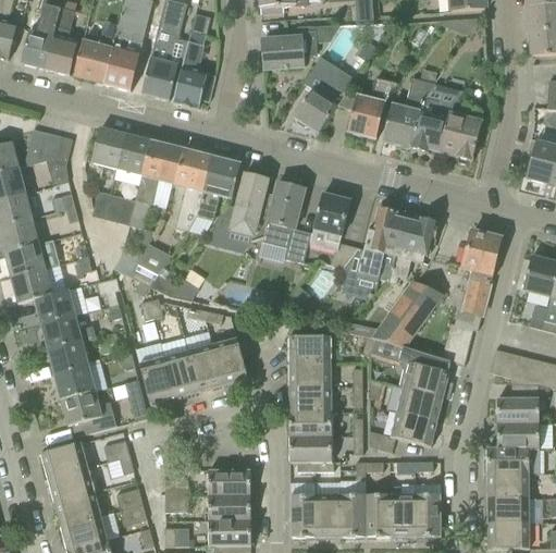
[(0,57),(8,59),(16,25),(8,23),(12,3),(11,2),(12,0),(0,0),(0,57)]
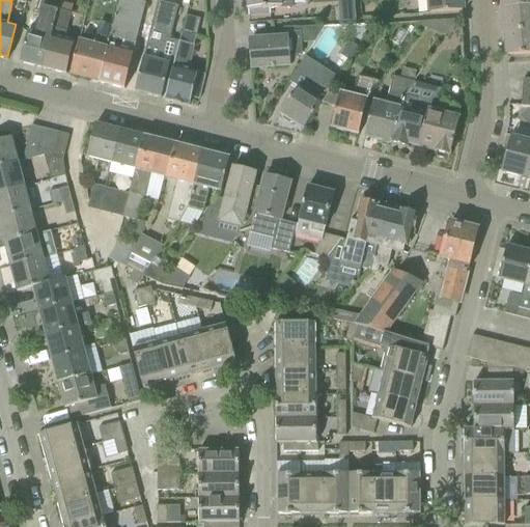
[(37,0),(36,6),(35,8),(40,9),(35,31),(27,29),(20,59),(42,65),(58,0),(37,0)]
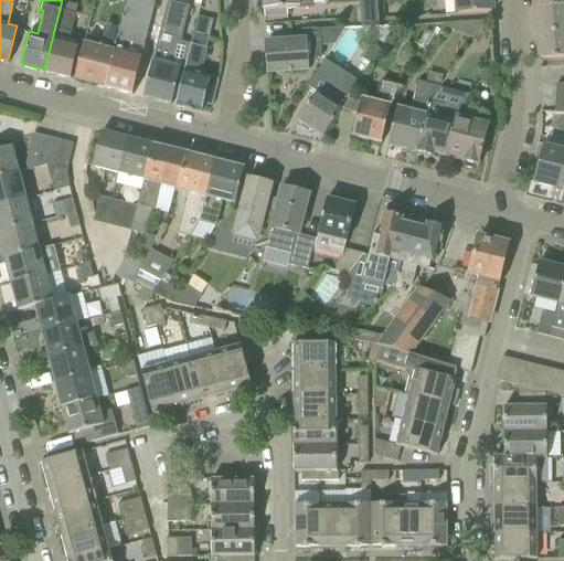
[(68,39),(77,2),(67,0),(62,0),(44,70),(70,76),(78,41),(68,39)]
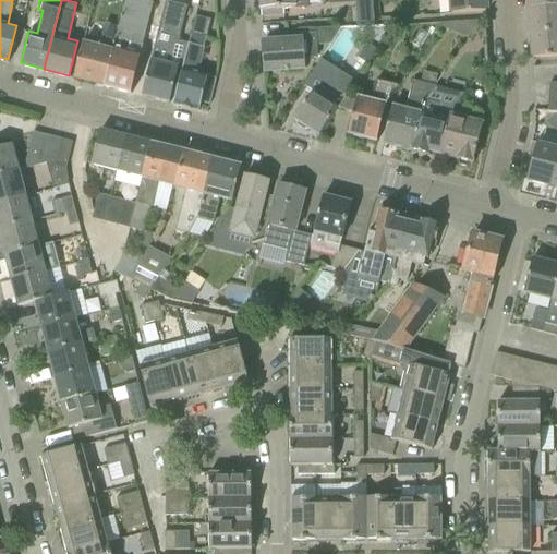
[(143,43),(152,4),(153,0),(124,0),(122,10),(112,47),(104,84),(130,91),(141,51),(130,48),(132,39),(143,43)]
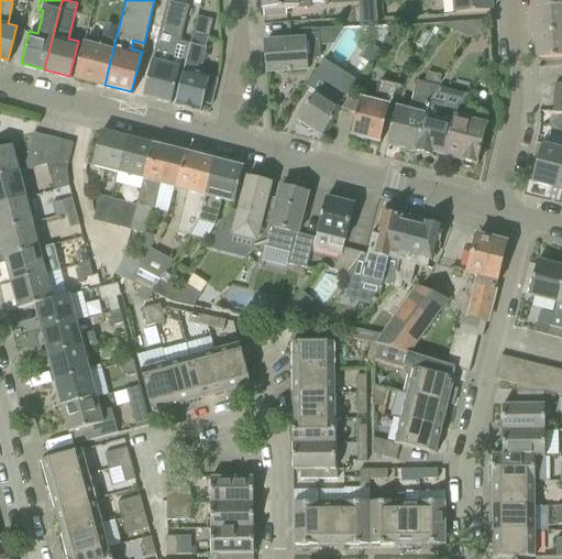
[(179,37),(180,34),(188,4),(172,0),(166,0),(164,8),(143,94),(171,101),(179,66),(184,67),(190,41),(179,37)]
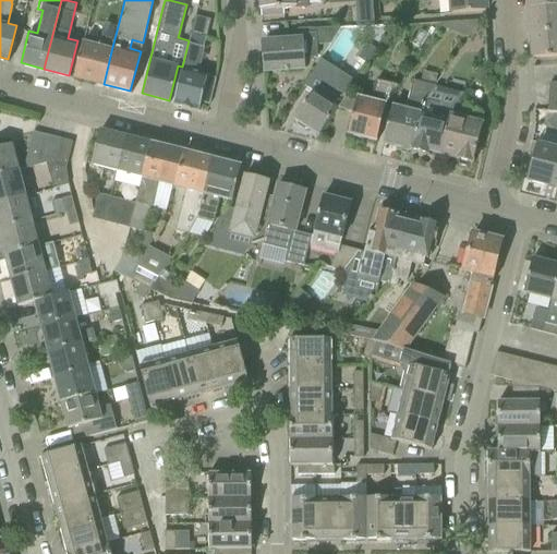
[(259,0),(261,13),(283,11),(283,5),(294,4),(294,0),(259,0)]
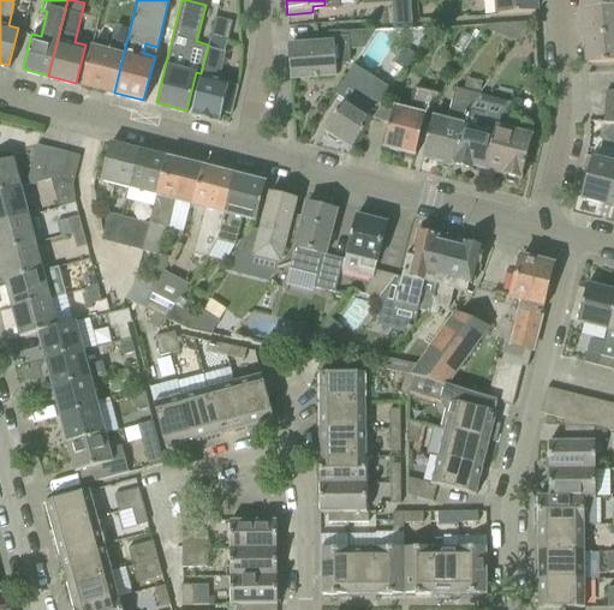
[(496,0),(498,11),(535,9),(534,0),(496,0)]
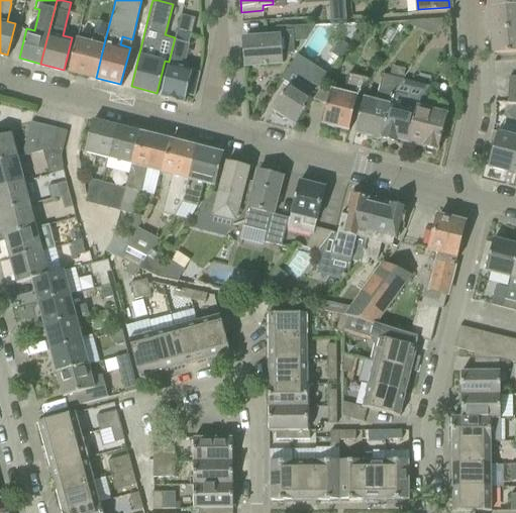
[(366,11),(365,2),(353,3),(354,12),(366,11)]
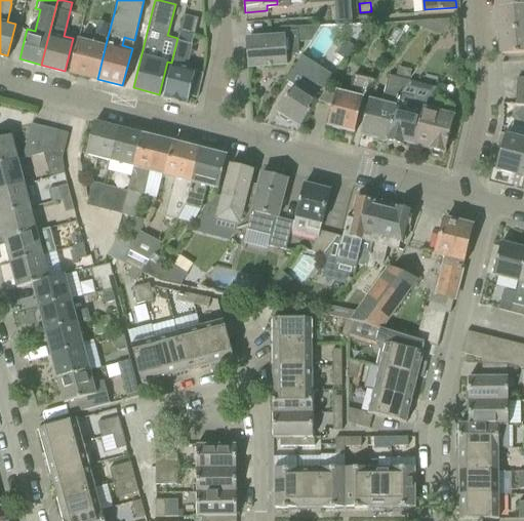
[(523,2),(497,4),(499,28),(523,26),(523,2)]
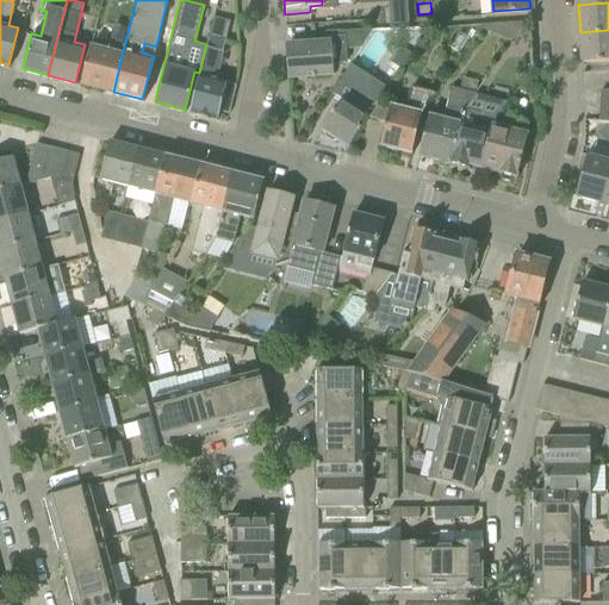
[(502,20),(502,33),(510,36),(527,19),(502,20)]
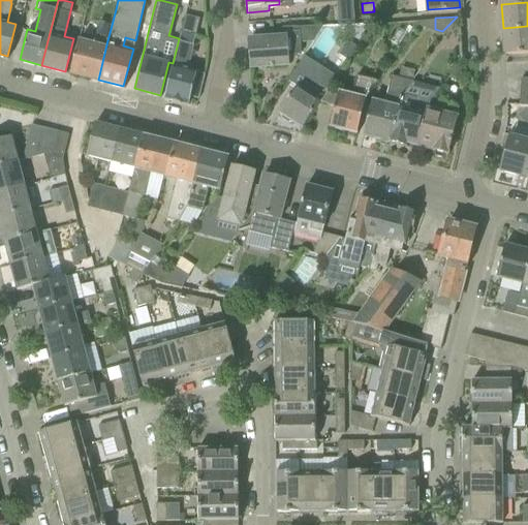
[(287,62),(287,53),(299,52),(301,49),(300,40),(313,39),(323,22),(294,24),(296,29),(269,31),(269,35),(248,37),(250,65),(287,62)]
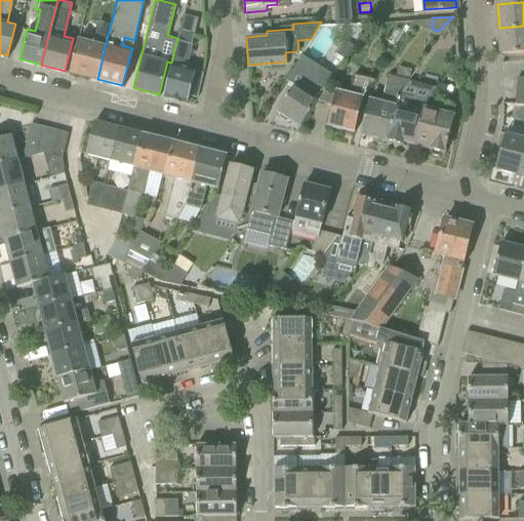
[(523,26),(499,28),(501,51),(523,49),(523,26)]
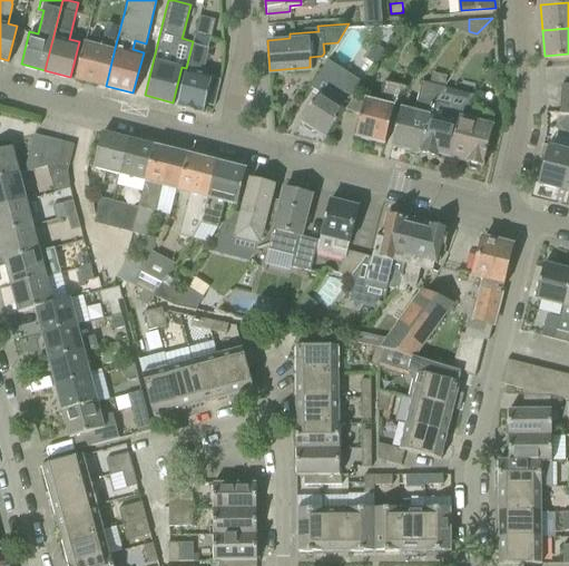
[(214,104),(221,77),(202,72),(208,47),(207,47),(211,33),(196,29),(193,41),(186,68),(177,104),(203,110),(205,101),(214,104)]
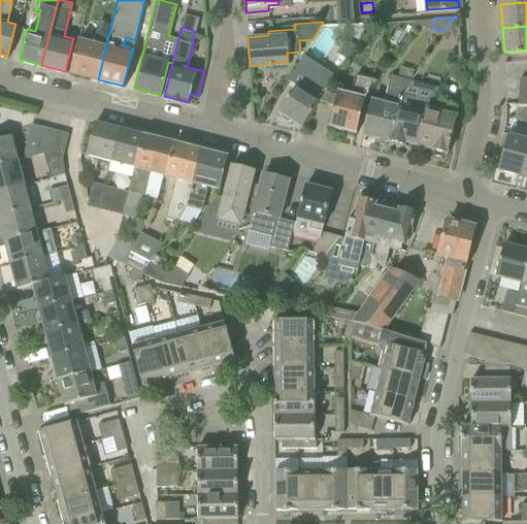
[(98,79),(106,44),(94,41),(78,37),(69,72),(98,79)]
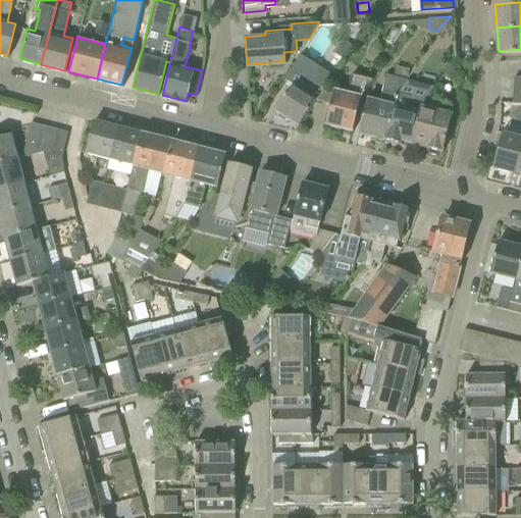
[(334,51),(344,56),(352,43),(343,38),(334,51)]
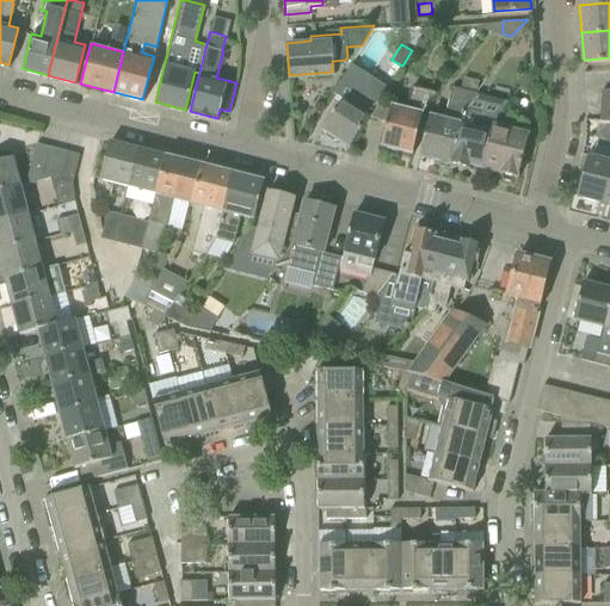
[(369,113),(377,103),(388,85),(350,61),(340,76),(333,91),(340,96),(320,128),(324,130),(326,135),(332,138),(337,137),(349,146),(369,113)]
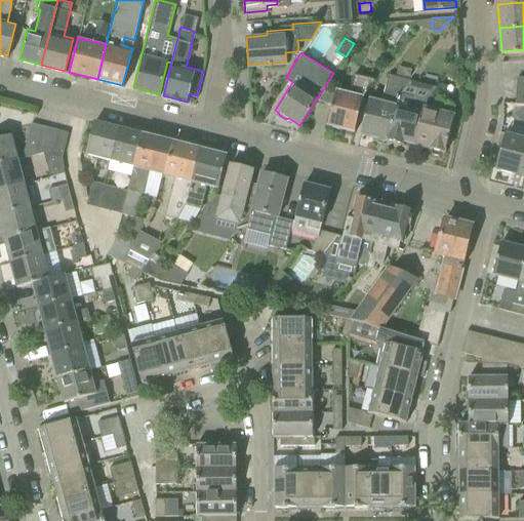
[(460,63),(454,63),(447,73),(451,77),(455,77),(460,77),(460,63)]
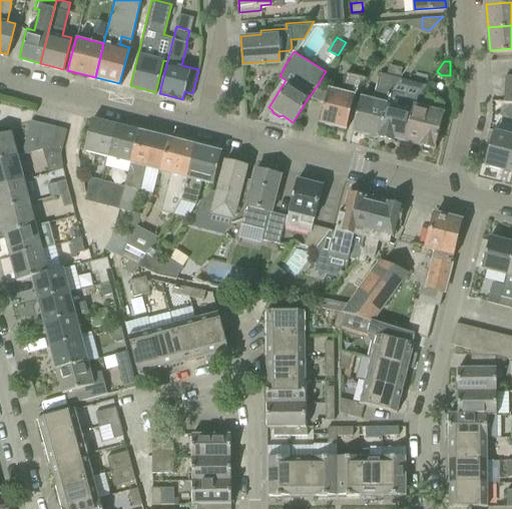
[(346,127),(347,125),(355,93),(366,76),(345,71),(340,90),(328,87),(328,88),(325,99),(320,121),(346,127)]
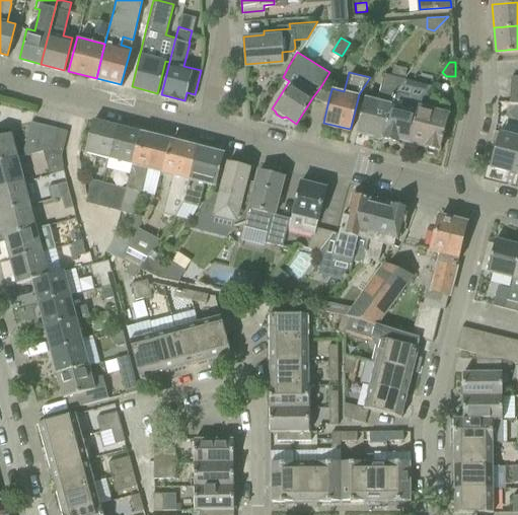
[(384,72),(377,99),(364,96),(356,131),(382,138),(393,93),(395,90),(404,77),(404,76),(391,74),(384,72)]
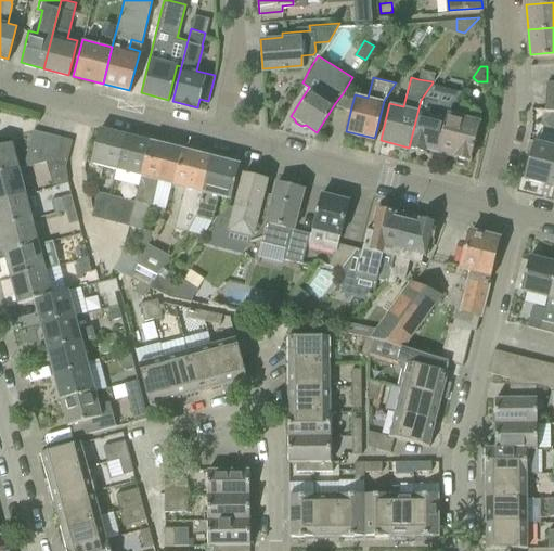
[(351,107),(355,95),(343,93),(335,103),(351,107)]
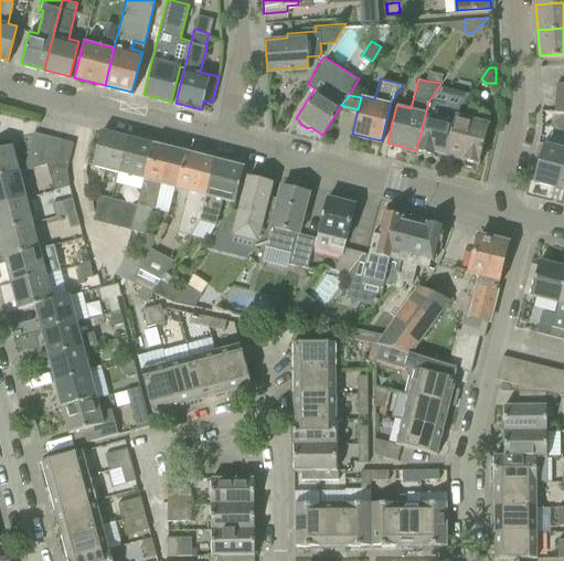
[(563,95),(555,95),(554,109),(563,109),(563,95)]
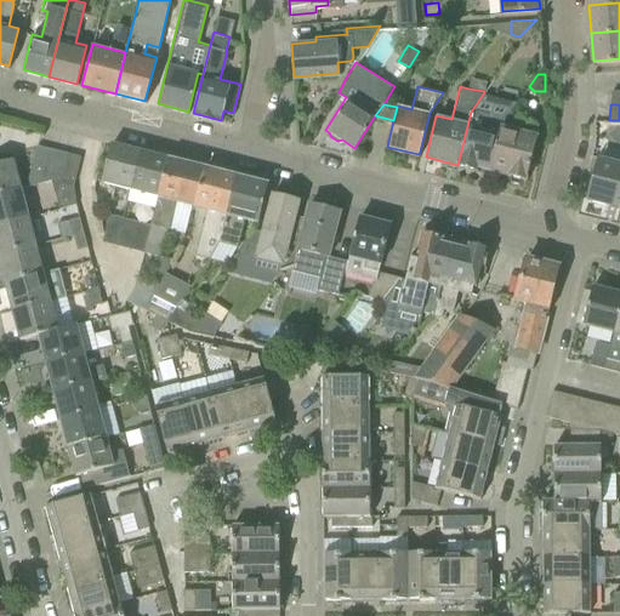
[(471,112),(458,165),(476,169),(477,165),(490,169),(502,120),(488,117),(489,112),(473,108),(471,112)]
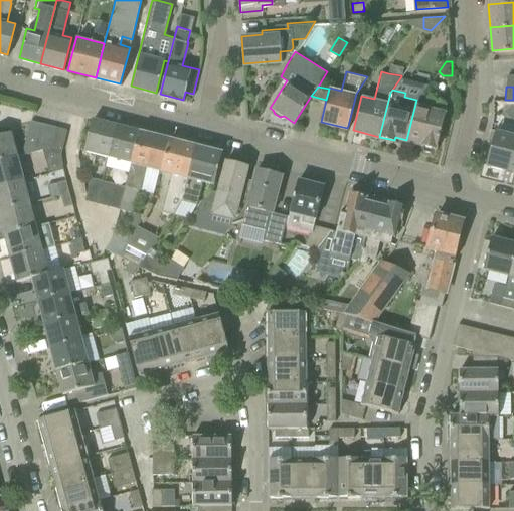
[(436,149),(445,113),(443,112),(445,105),(418,98),(416,100),(406,140),(420,144),(419,145),(422,145),(422,150),(431,152),(434,148),(436,149)]
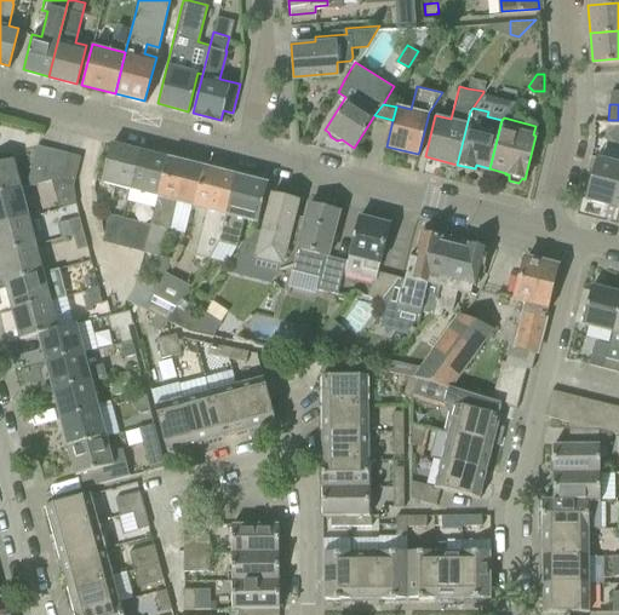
[(139,149),(110,142),(101,179),(130,187),(139,149)]
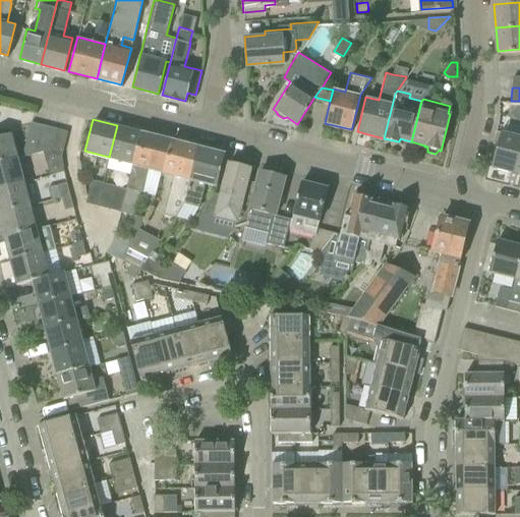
[(25,139),(22,155),(43,149),(44,149),(50,150),(56,126),(31,120),(25,139)]
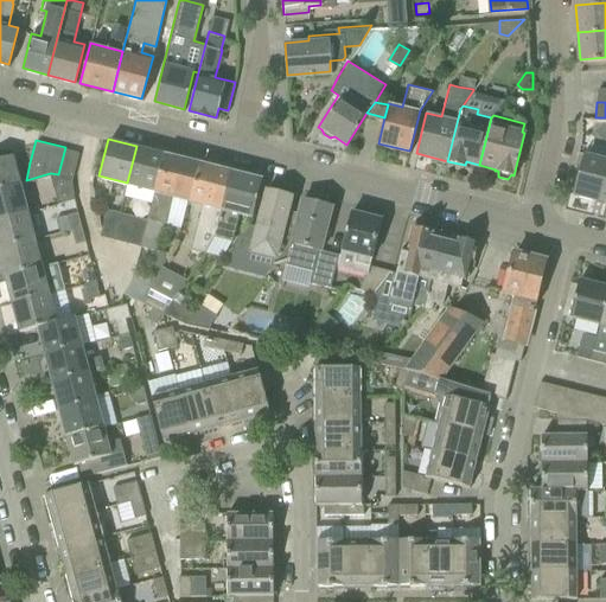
[(164,153),(147,148),(136,146),(127,183),(155,190),(164,153)]
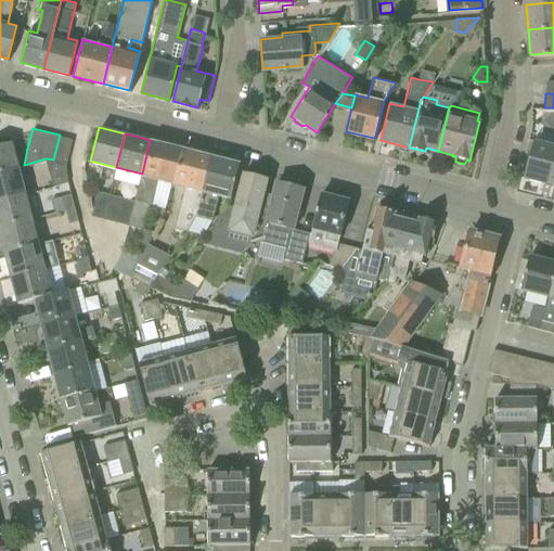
[(53,159),(65,163),(72,138),(60,135),(53,159)]
